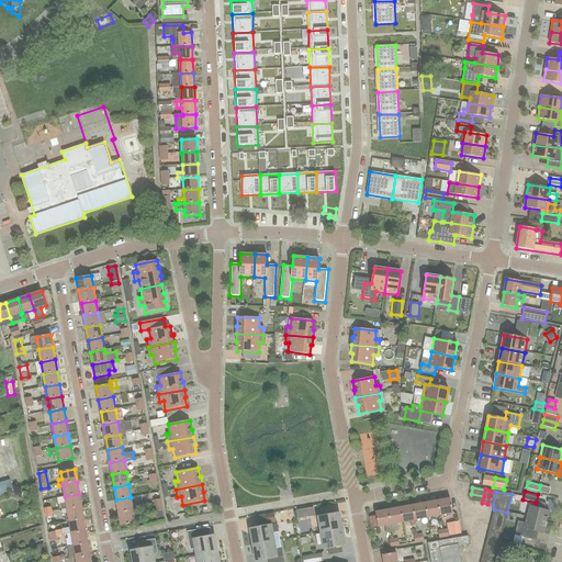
[(62,510),(81,506),(79,494),(65,496),(66,503),(60,504),(62,510)]
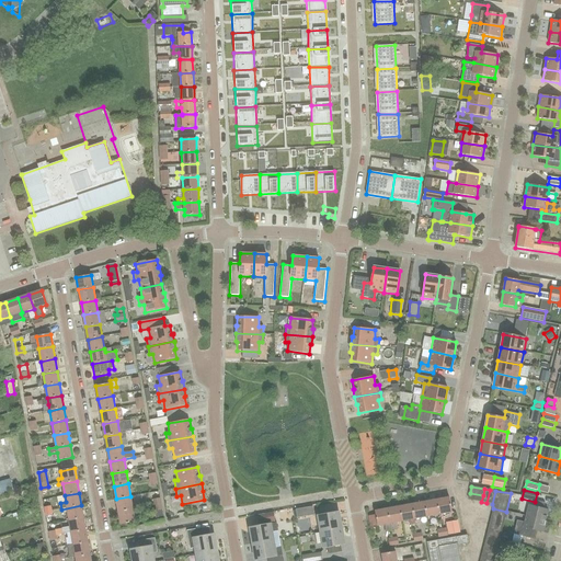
[(481,502),(483,495),(470,493),(469,500),(481,502)]
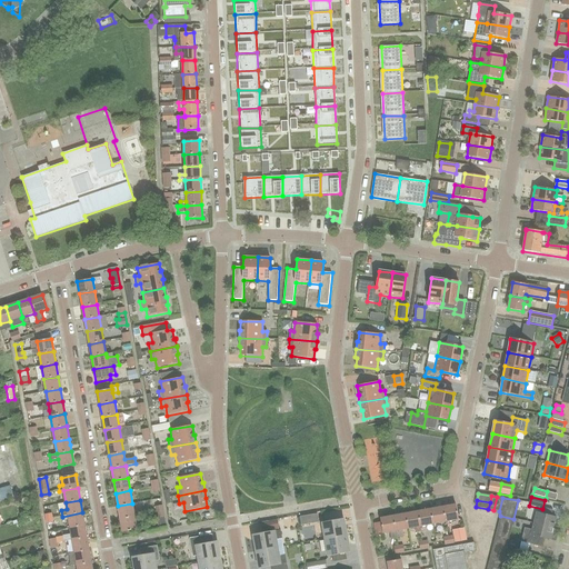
[(120,519),(135,516),(132,503),(118,506),(120,519)]
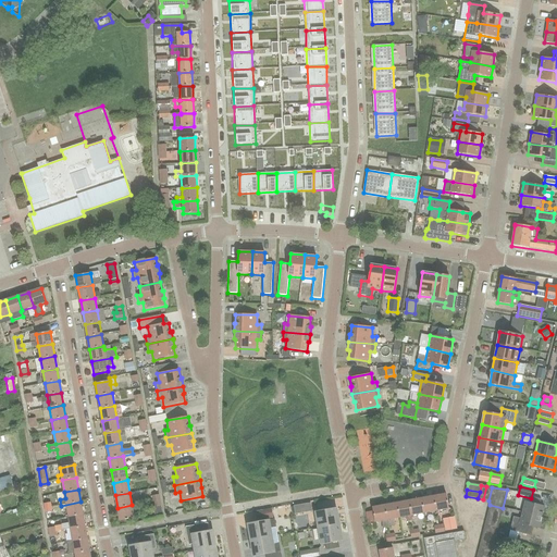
[(436,511),(448,509),(446,494),(433,496),(436,511)]
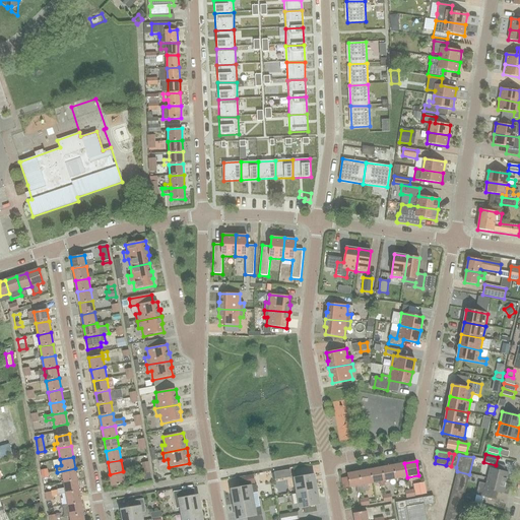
[(396,479),(407,477),(404,463),(393,465),(396,479)]
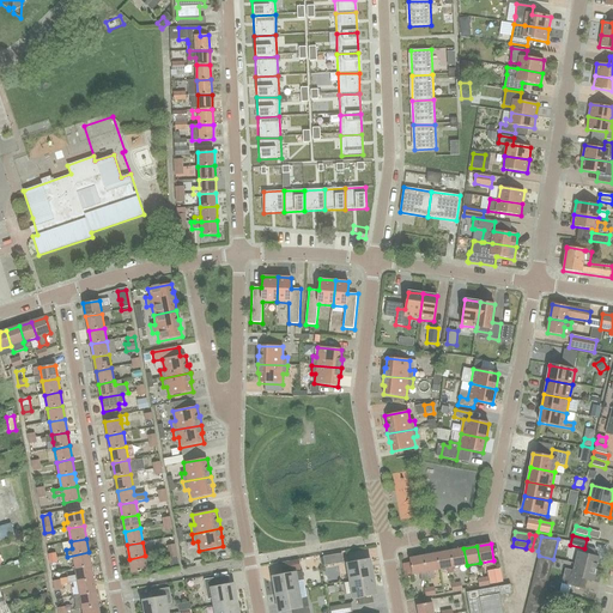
[(575,564),(596,570),(599,557),(590,556),(593,550),(587,547),(586,553),(578,552),(575,564)]
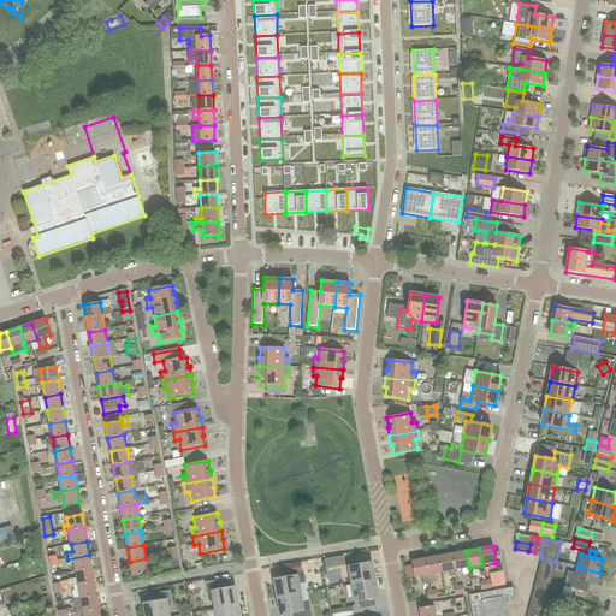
[(455,570),(469,568),(466,551),(452,554),(455,570)]
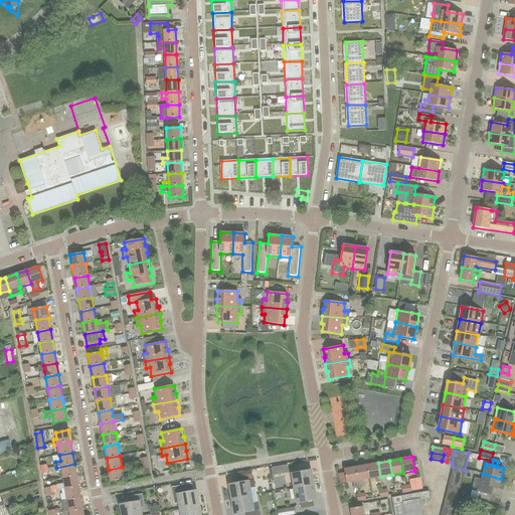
[(149,468),(148,463),(141,464),(142,469),(143,469),(144,477),(150,476),(148,468),(149,468)]
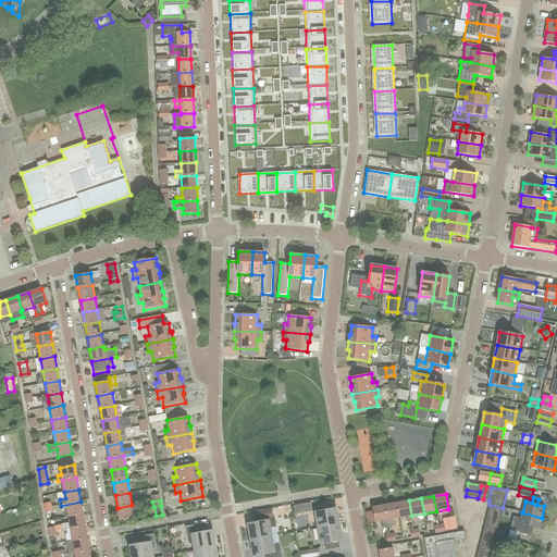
[(412,521),(411,516),(409,500),(397,503),(399,518),(406,517),(407,522),(412,521)]
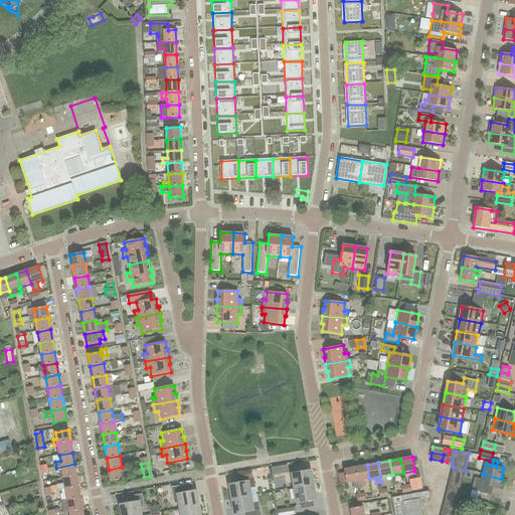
[(63,478),(76,476),(74,464),(56,468),(57,472),(62,471),(63,478)]
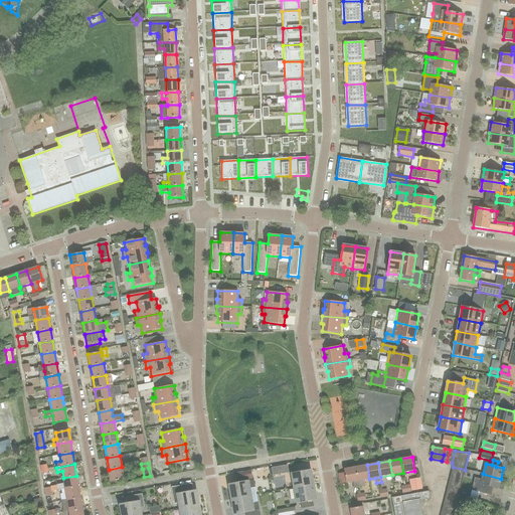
[(364,480),(369,479),(367,465),(356,467),(358,481),(359,487),(365,486),(364,480)]
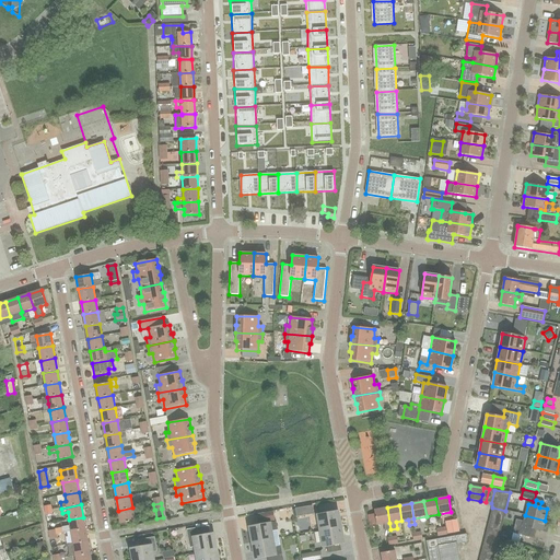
[(132,508),(118,511),(120,524),(135,521),(132,508)]
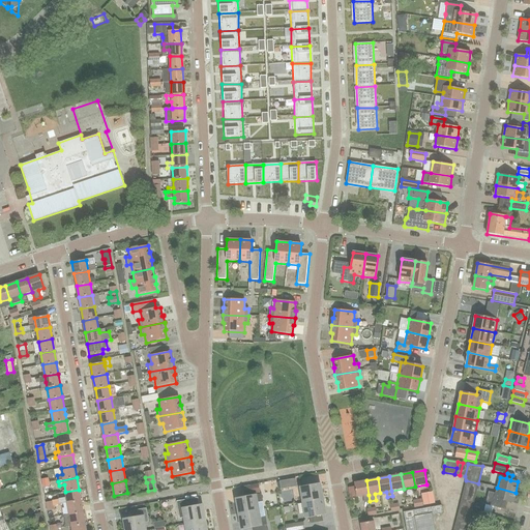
[(289,489),(287,480),(280,482),(282,490),(289,489)]
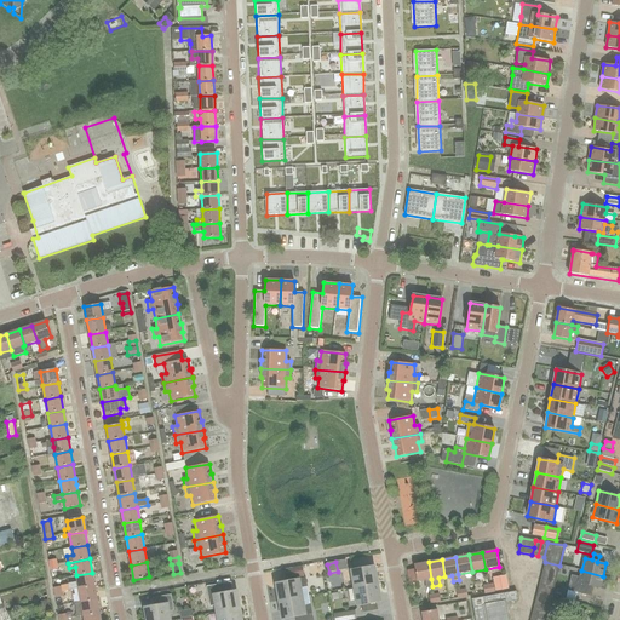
[(432,586),(431,579),(429,562),(414,564),(417,581),(424,580),(425,587),(432,586)]
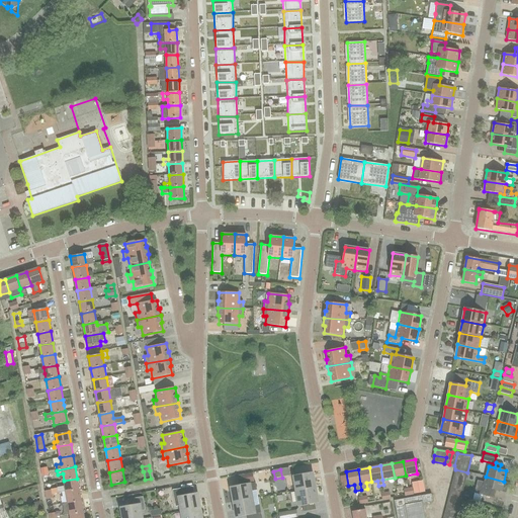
[(239,485),(254,482),(252,473),(237,476),(239,485)]
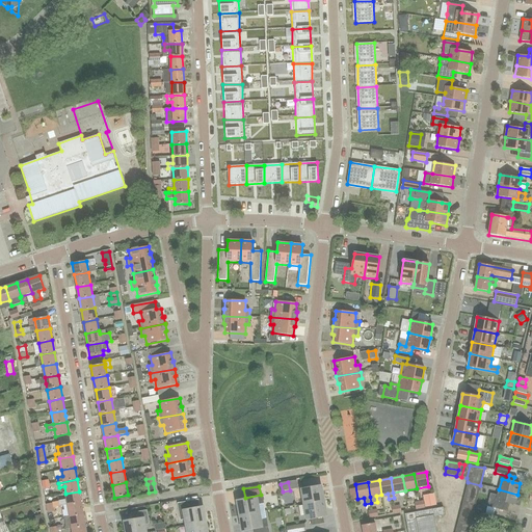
[(304,505),(306,504),(323,501),(320,486),(301,489),(304,505)]
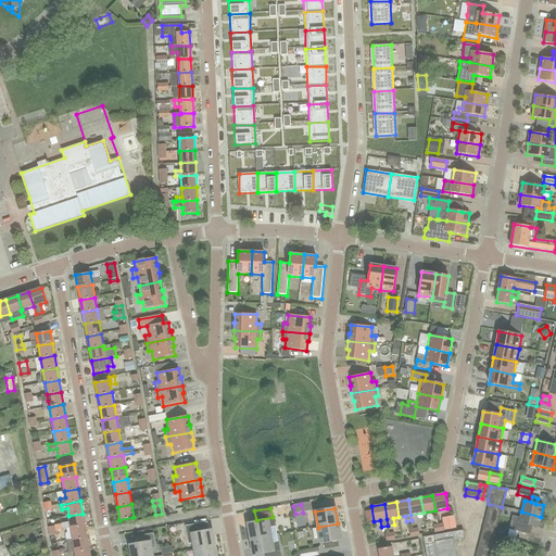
[(538,528),(541,517),(521,512),(520,518),(513,516),(509,530),(518,532),(528,534),(530,526),(538,528)]
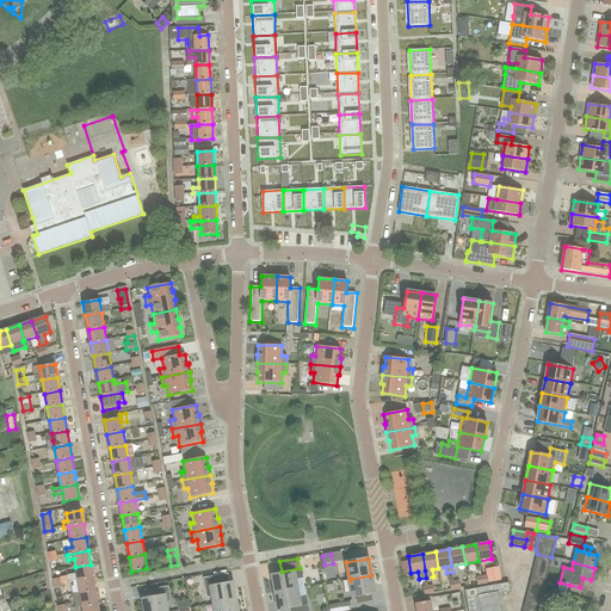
[(78,580),(93,578),(91,565),(75,567),(76,574),(68,575),(68,581),(78,580)]
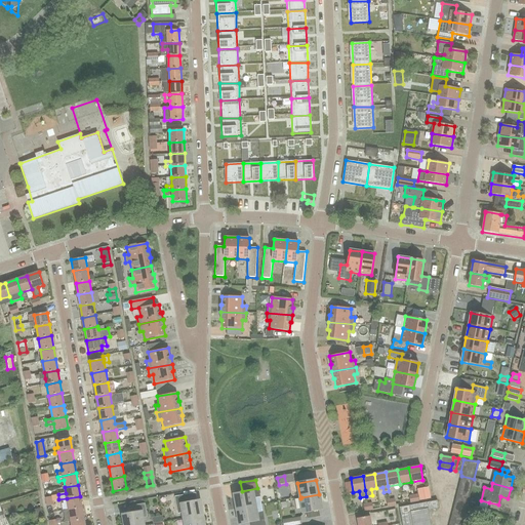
[(422,494),(413,495),(414,502),(430,500),(428,486),(421,487),(422,494)]
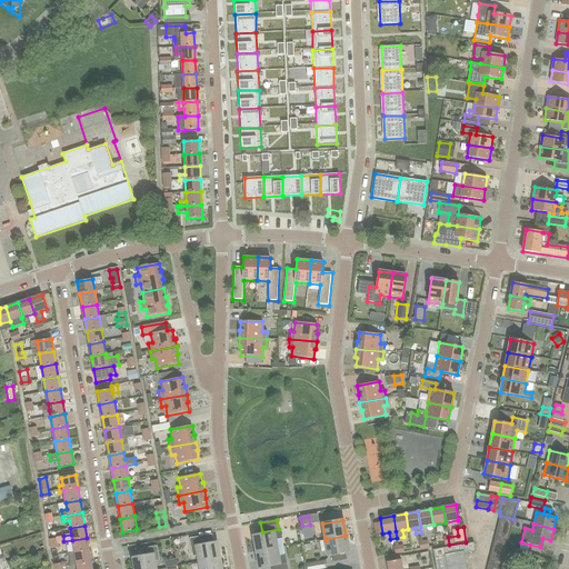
[(257,551),(276,548),(277,548),(275,540),(282,539),(280,530),(255,536),(257,551)]
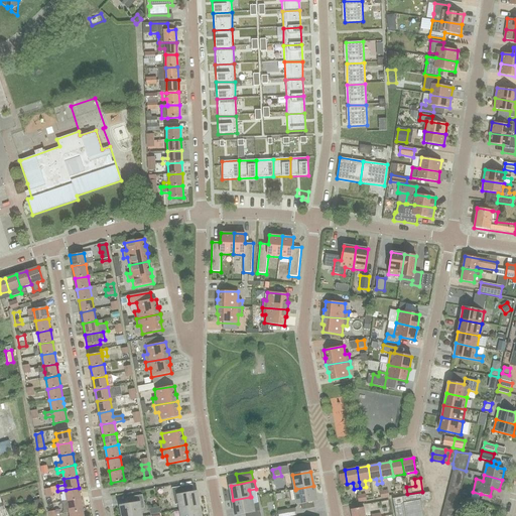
[(182,494),(195,492),(194,485),(181,487),(182,494)]
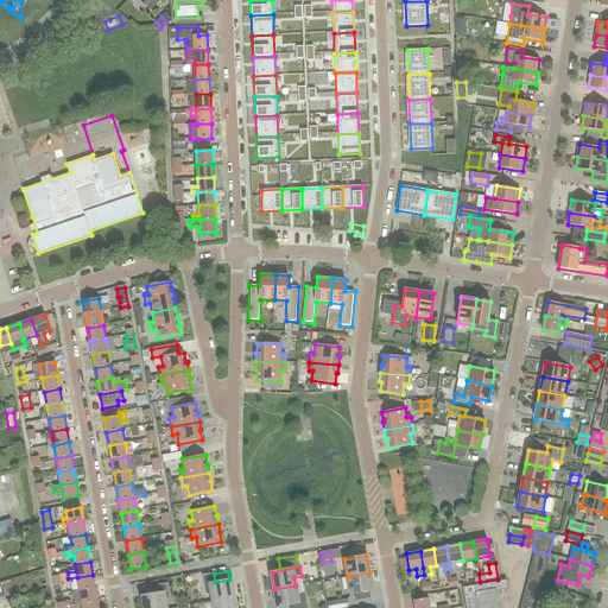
[(352,594),(355,594),(369,591),(372,590),(369,572),(349,576),(348,577),(352,594)]
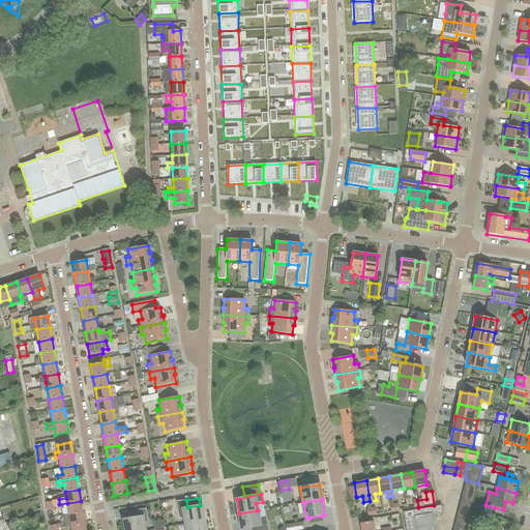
[(184,525),(206,522),(203,504),(200,505),(187,507),(186,500),(176,502),(179,519),(183,519),(184,525)]
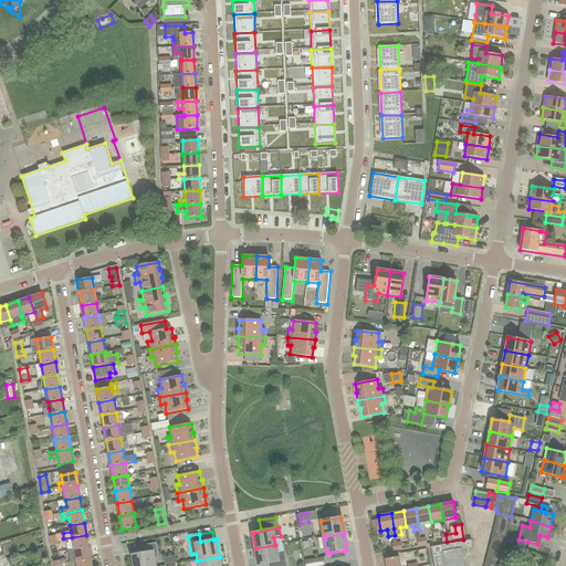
[(88,547),(88,543),(86,535),(72,537),(74,549),(88,547)]
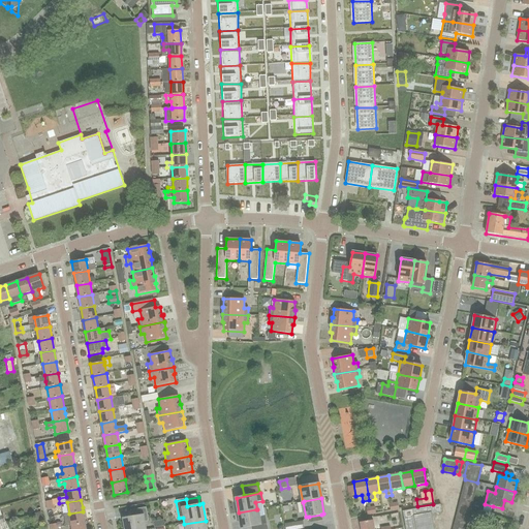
[(434,528),(432,515),(442,512),(441,504),(436,505),(402,511),(405,528),(434,528)]
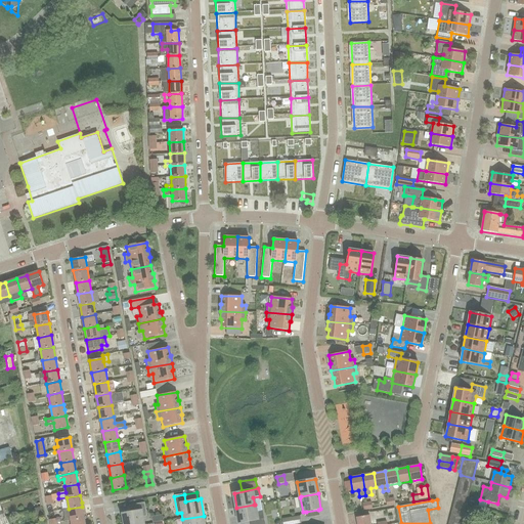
[(480,499),(478,507),(486,509),(488,501),(480,499)]
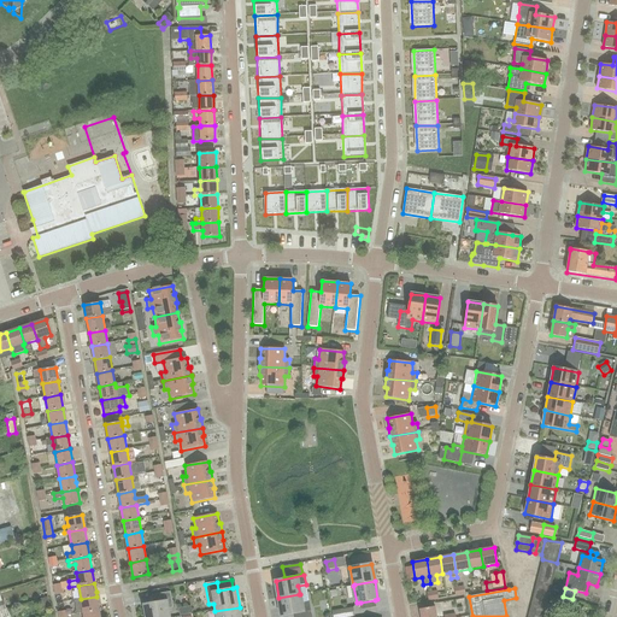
[(146,616),(168,616),(168,609),(170,609),(168,592),(150,595),(151,604),(145,604),(146,616)]
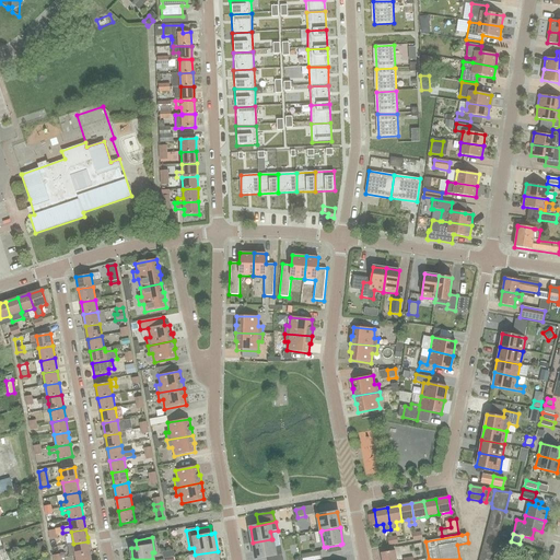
[(273,548),(272,539),(253,543),(256,559),(271,557),(271,559),(282,559),(282,555),(281,547),(273,548)]
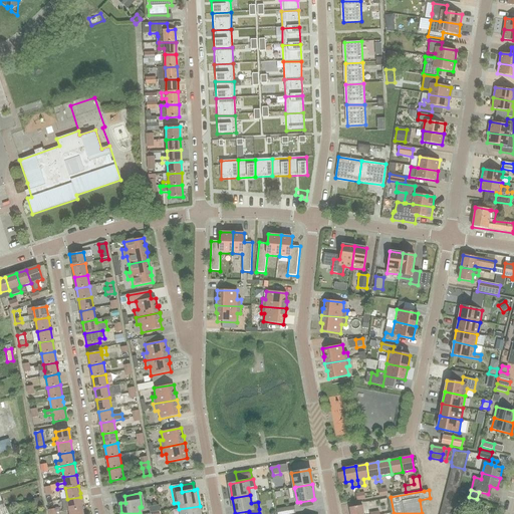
[(69,511),(82,508),(80,497),(67,499),(69,511)]
